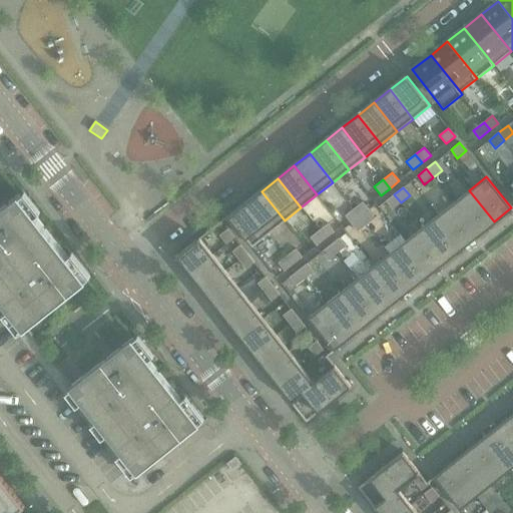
[(494,221),(469,190),(453,203),(478,234),(494,221)]
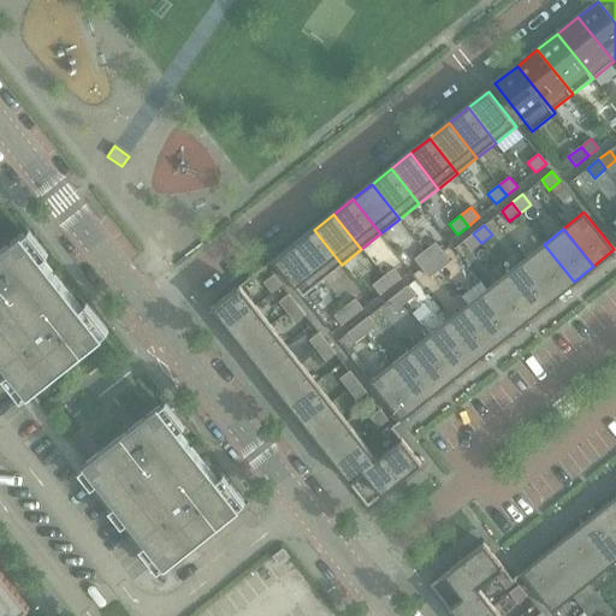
[(342,265),(314,230),(295,244),(323,279),(342,265)]
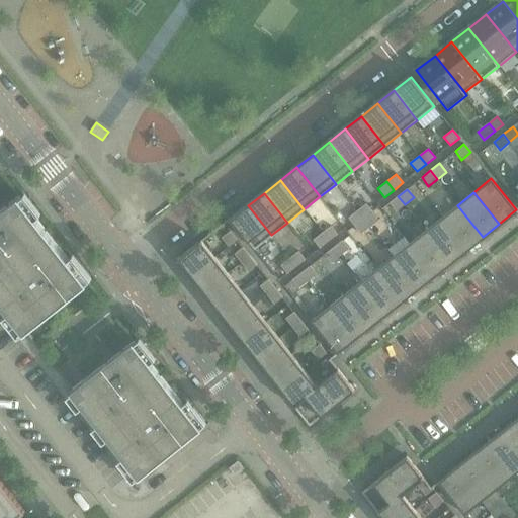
[(398,196),(390,203),(396,211),(405,204),(398,196)]
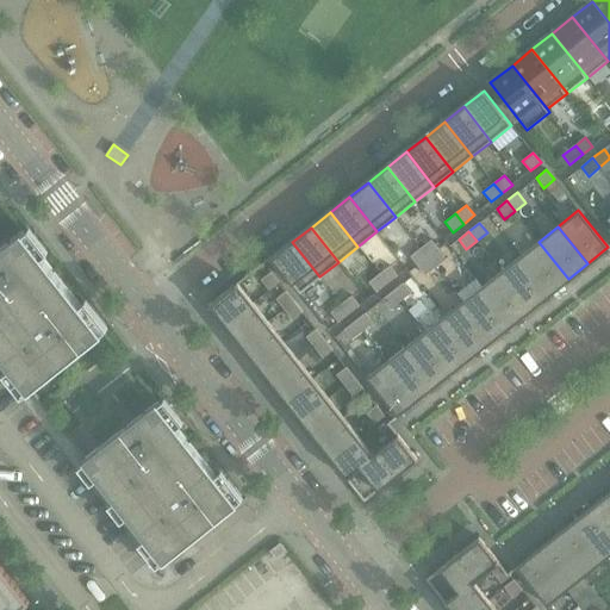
[(22,234),(0,250),(0,350),(31,390),(101,334),(22,234)]
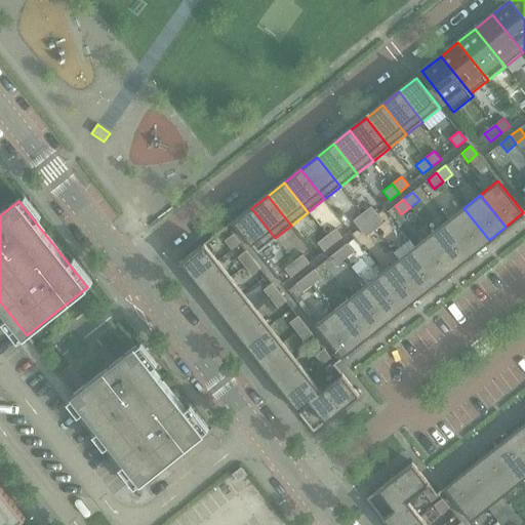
[(371,206),(362,213),(368,221),(377,214),(371,206)]
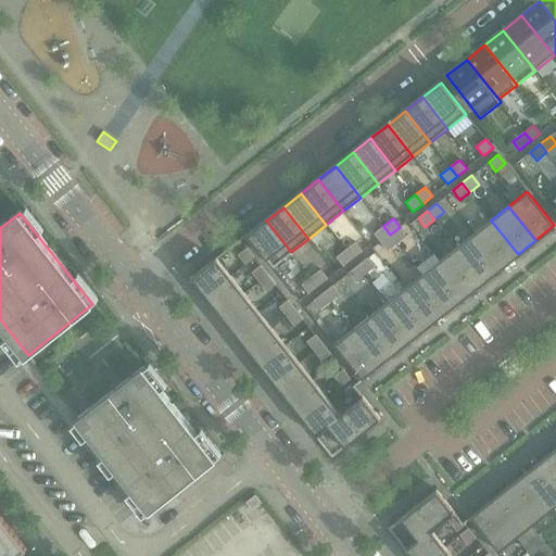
[(291,252),(266,220),(248,236),(273,267),(291,252)]
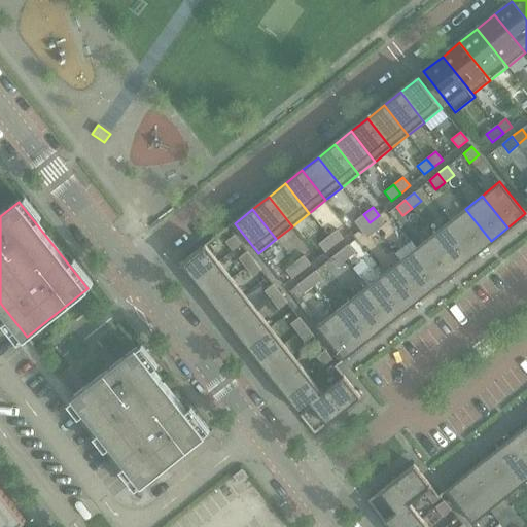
[(491,241),(465,209),(449,221),(475,253),(491,241)]
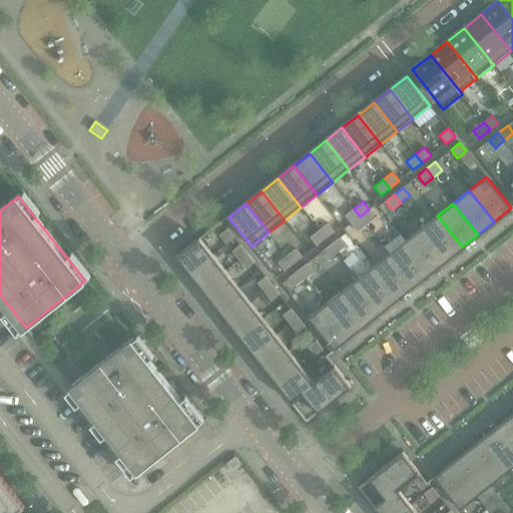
[(360,216),(354,208),(345,215),(351,223),(360,216)]
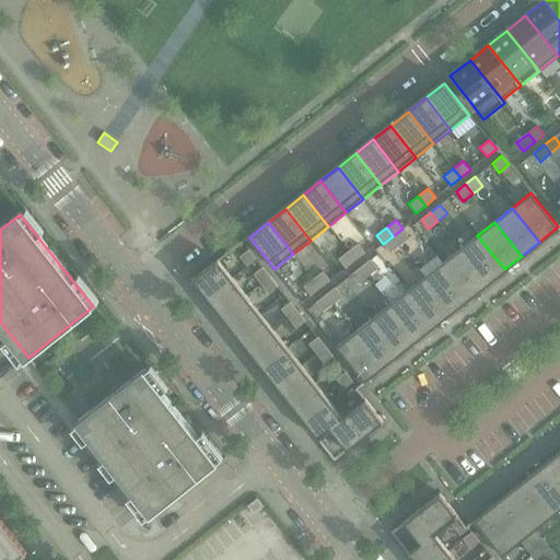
[(403,229),(393,236),(399,245),(409,237),(403,229)]
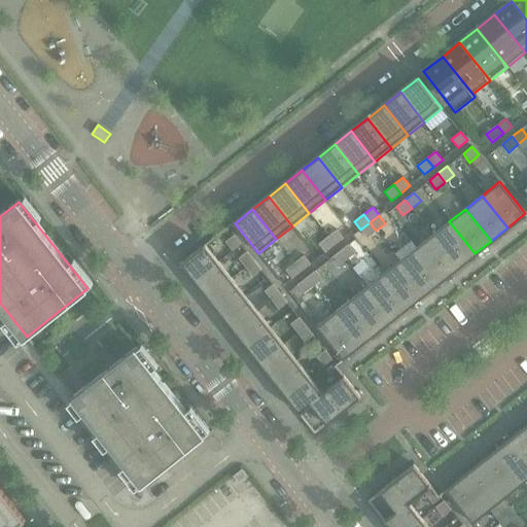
[(475,253),(449,221),(432,235),(458,267),(475,253)]
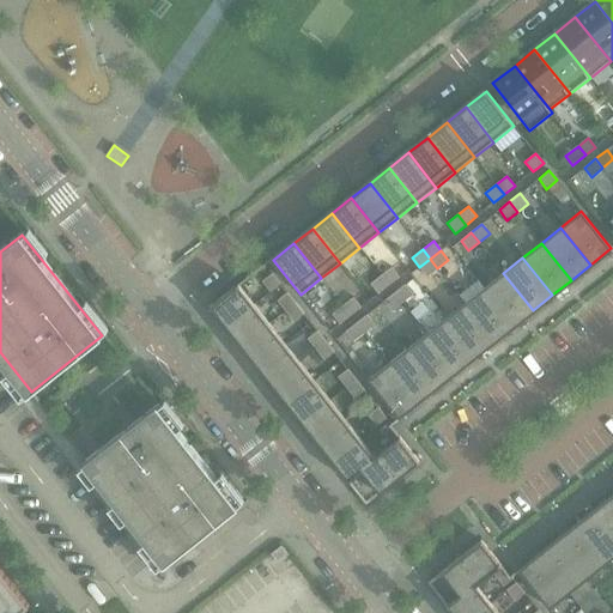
[(430,259),(419,267),(428,277),(437,268),(430,259)]
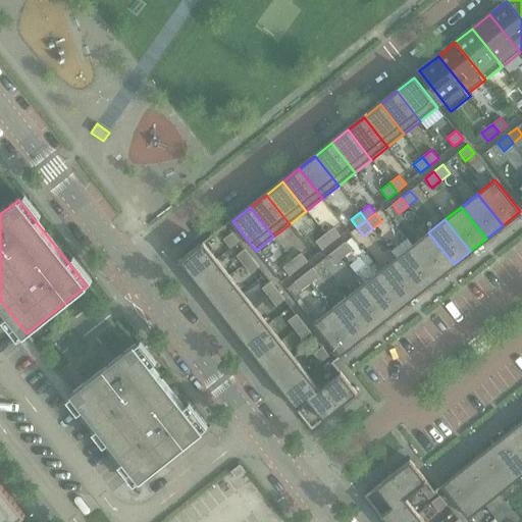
[(324,235),(331,243),(341,236),(333,227),(324,235)]
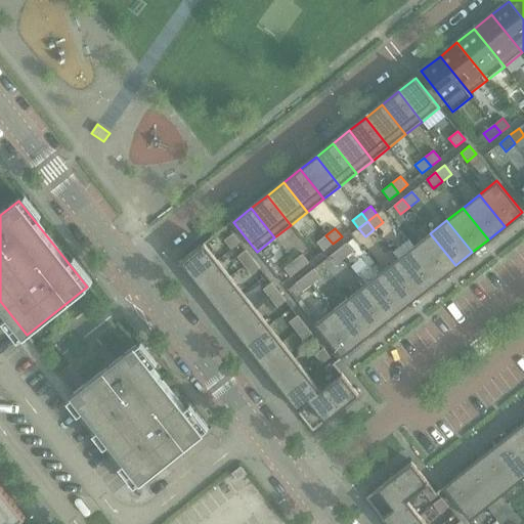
[(232,233),(224,241),(231,250),(239,243),(232,233)]
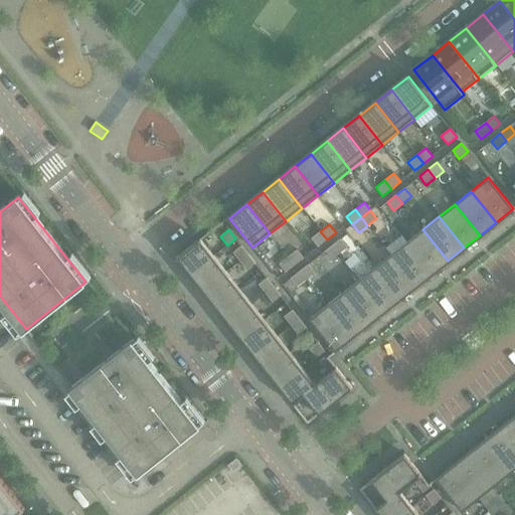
[(448,261),(422,229),(406,242),(432,274),(448,261)]
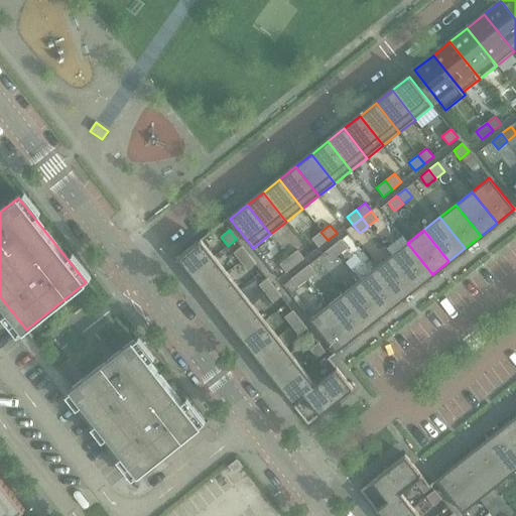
[(320,232),(311,239),(318,247),(328,240),(320,232)]
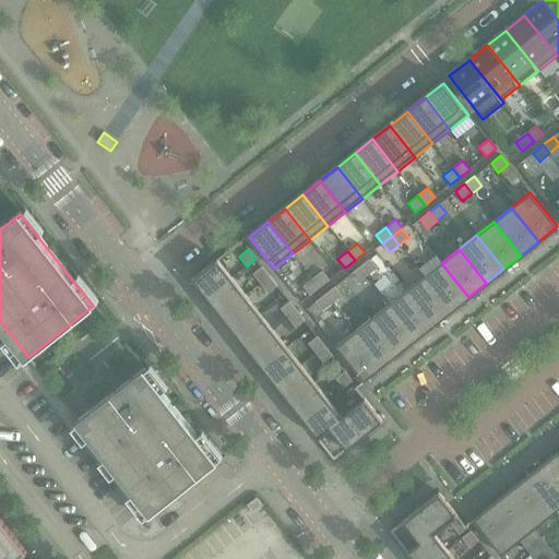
[(359,266),(367,276),(377,269),(369,259),(359,266)]
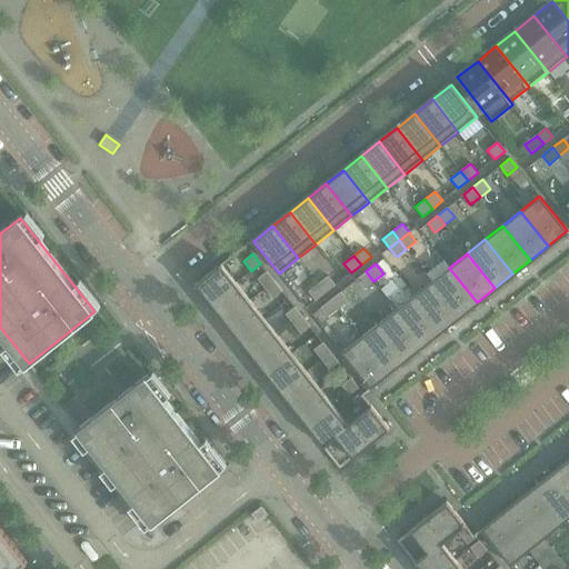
[(211,302),(236,283),(221,265),(197,283),(211,302)]
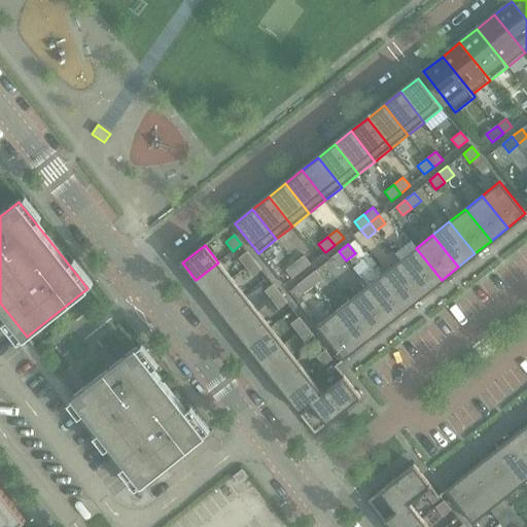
[(442,280),(416,248),(399,260),(425,292),(442,280)]
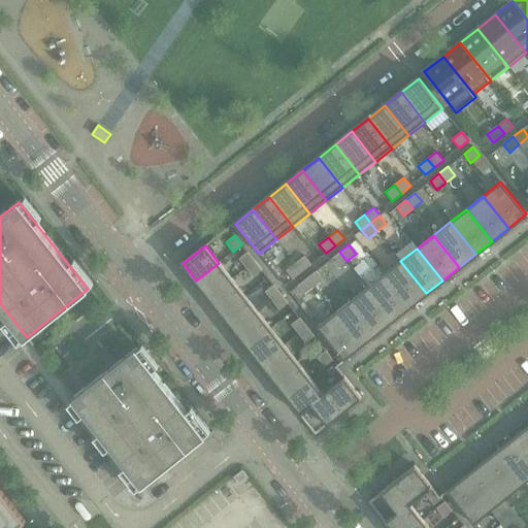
[(245,268),(255,261),(248,252),(238,259),(245,268)]
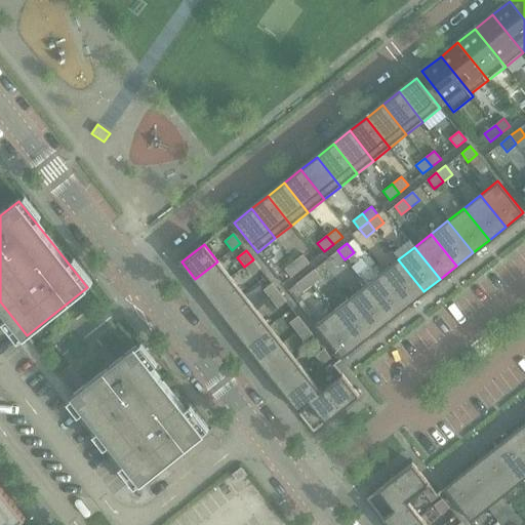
[(337,250),(329,257),(335,267),(345,259),(337,250)]
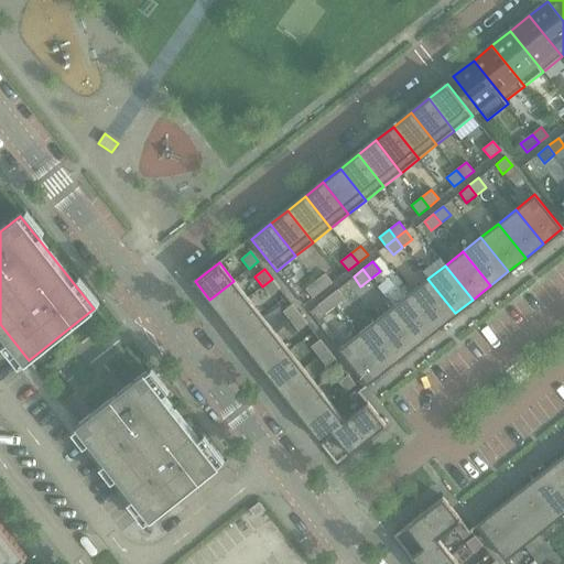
[(325,273),(315,281),(323,291),(333,282),(325,273)]
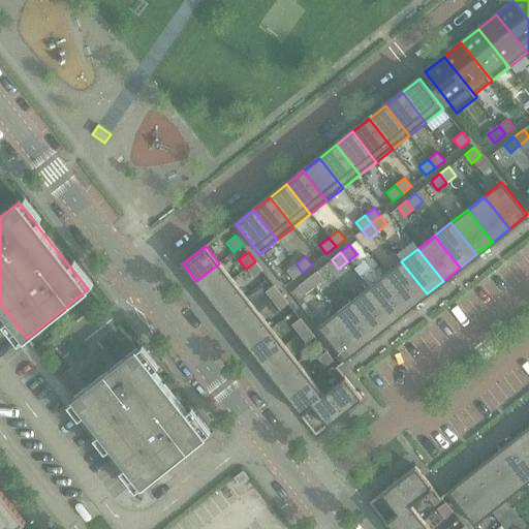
[(255,261),(246,269),(253,278),(262,271),(255,261)]
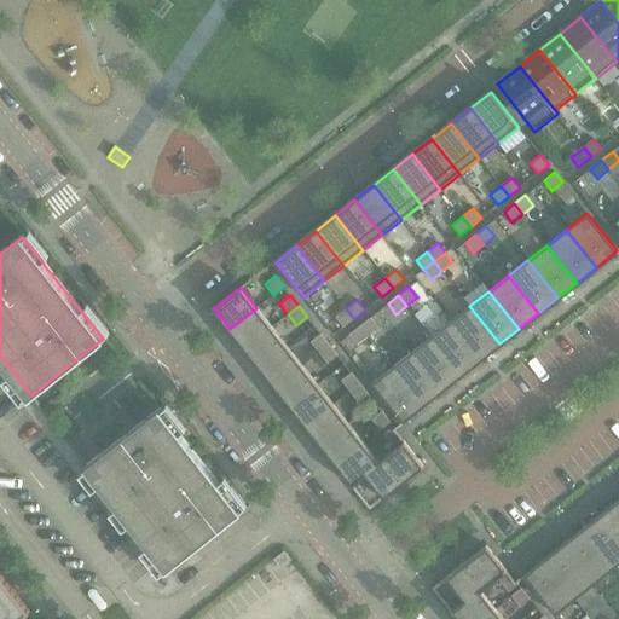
[(499,343),(469,306),(450,322),(480,359),(499,343)]
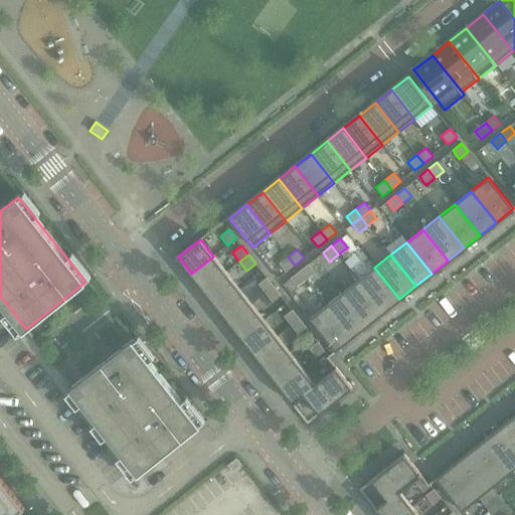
[(204,290),(226,273),(213,256),(191,274),(204,290)]
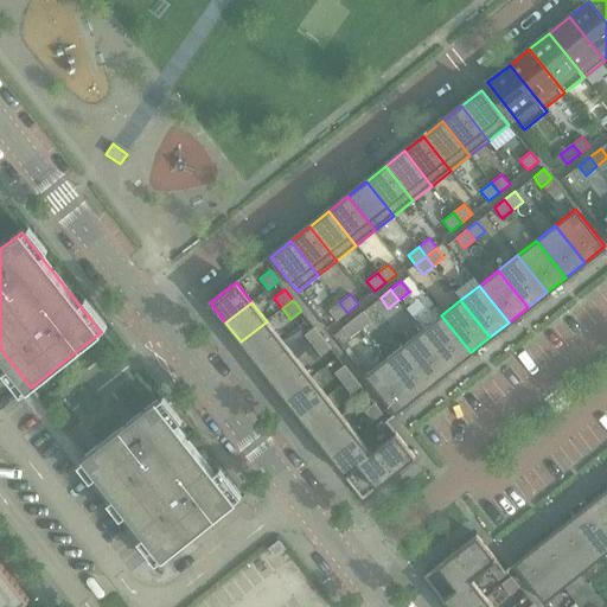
[(339,302),(328,311),(337,321),(347,313),(339,302)]
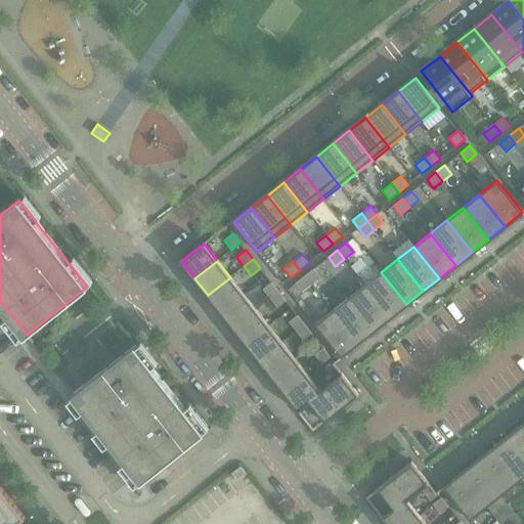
[(304,276),(311,285),(320,277),(313,269),(304,276)]
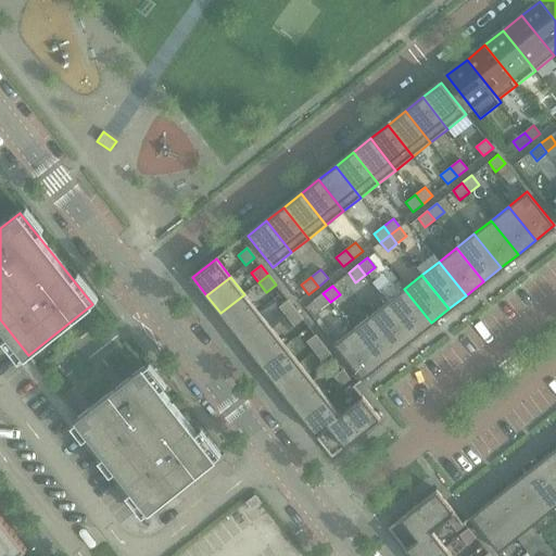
[(387,302),(414,337),(431,323),(404,289),(387,302)]
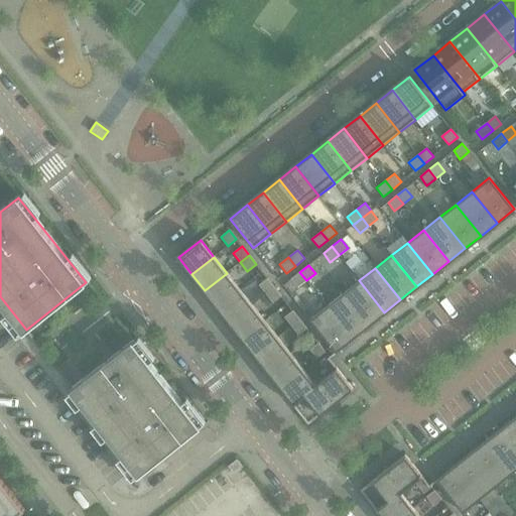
[(299,272),(291,279),(297,287),(306,280),(299,272)]
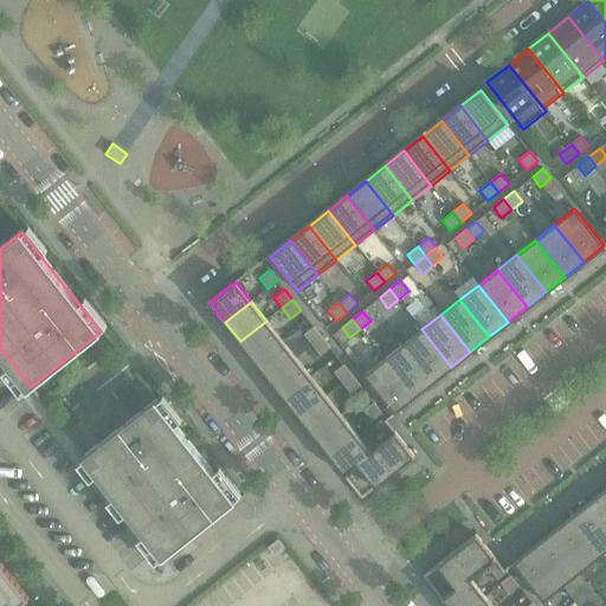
[(256,360),(281,340),(266,321),(240,341),(256,360)]
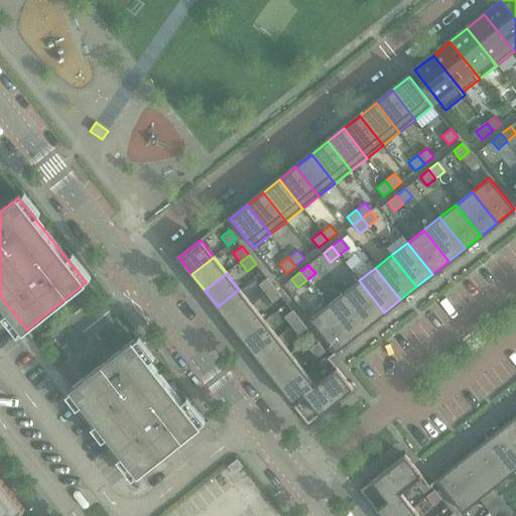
[(266,294),(274,287),(267,278),(259,285),(266,294)]
